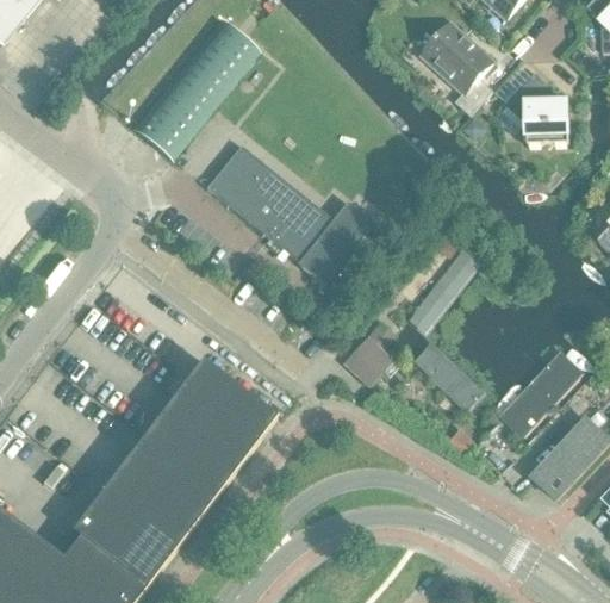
[(0,0),(0,44),(1,45),(37,0),(0,0)]
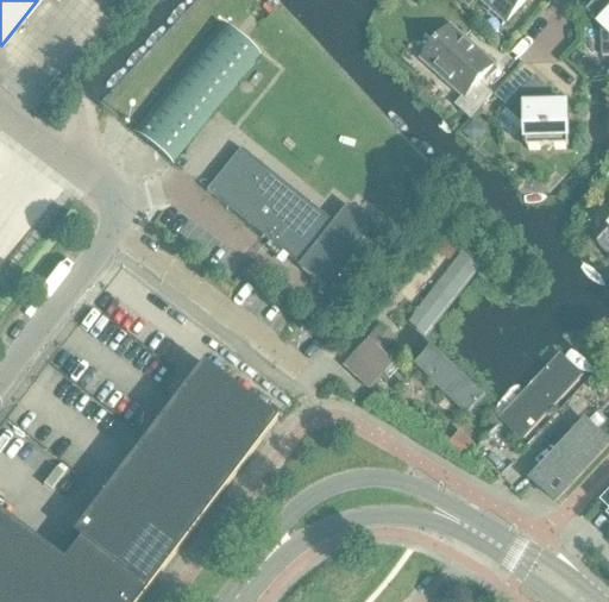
[(485,0),(504,18),(520,0),(485,0)]
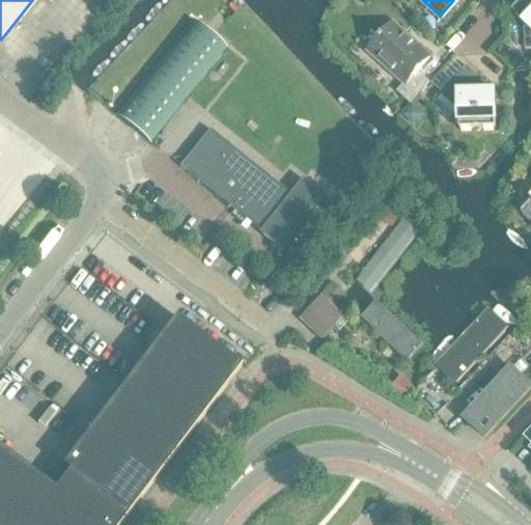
[(516,0),(510,7),(524,20),(525,46),(530,45),(530,0),(516,0)]
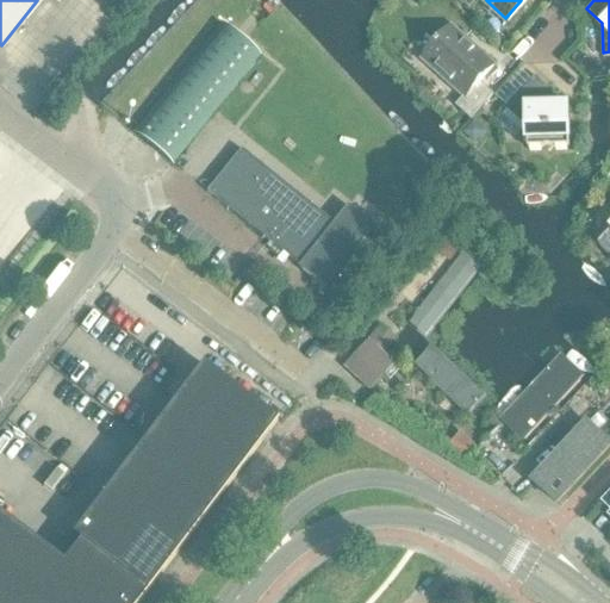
[(218,17),(131,126),(130,126),(172,160),(260,50),(218,17)]
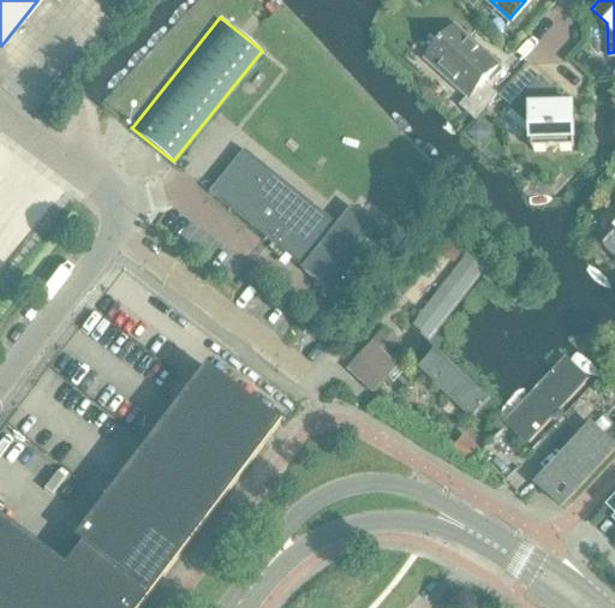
[(458,102),(473,115),(496,90),(482,77),(496,60),(454,23),(427,54),(467,91),(458,102)]
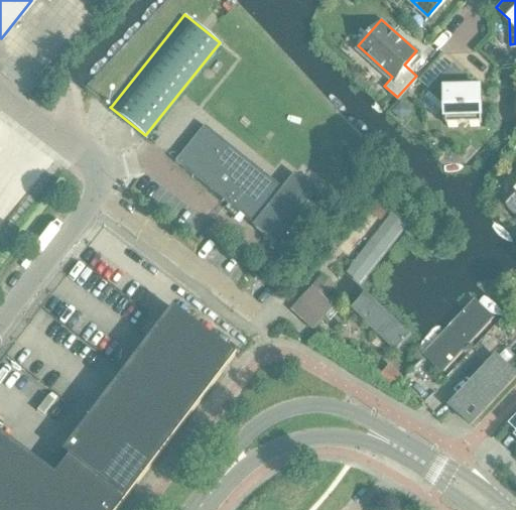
[(479,86),(453,60),(427,88),(445,104),(445,122),(481,121),(480,86),(479,86)]
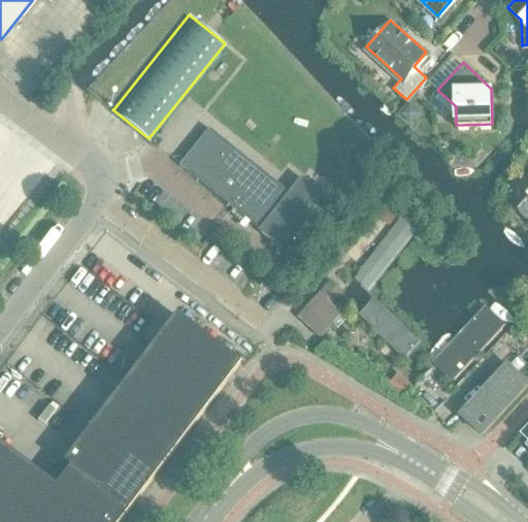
[(257,225),(256,226),(278,245),(322,193),(299,173),(287,189),(207,125),(177,161),(257,225)]
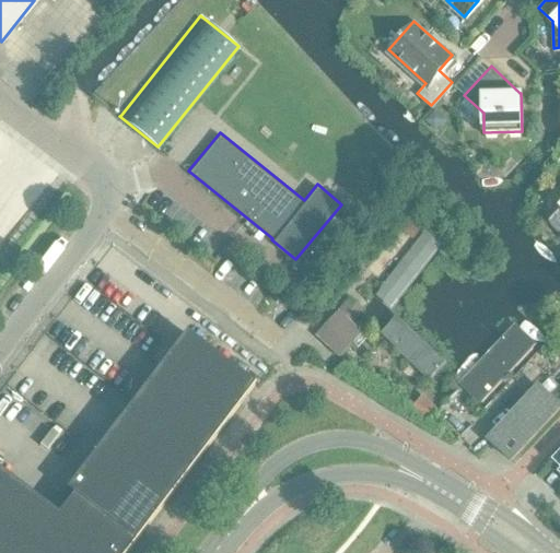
[(559,208),(549,221),(559,231),(559,208)]
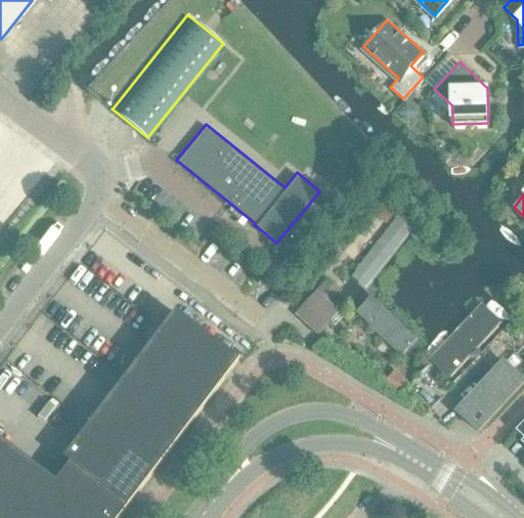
[(398,214),(352,272),(368,285),(415,227),(398,214)]
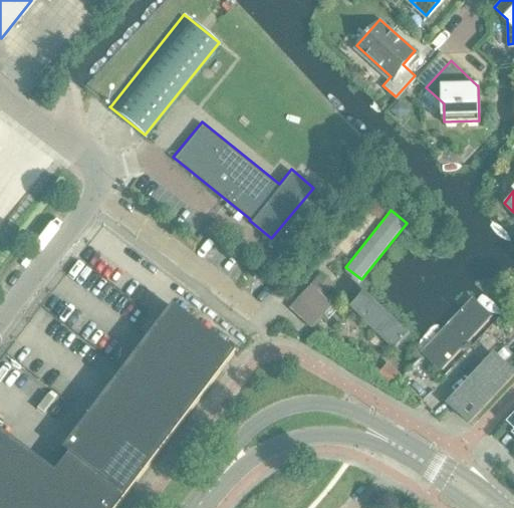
[(308,282),(304,287),(326,307),(330,303),(320,293),(331,280),(318,270),(308,282)]
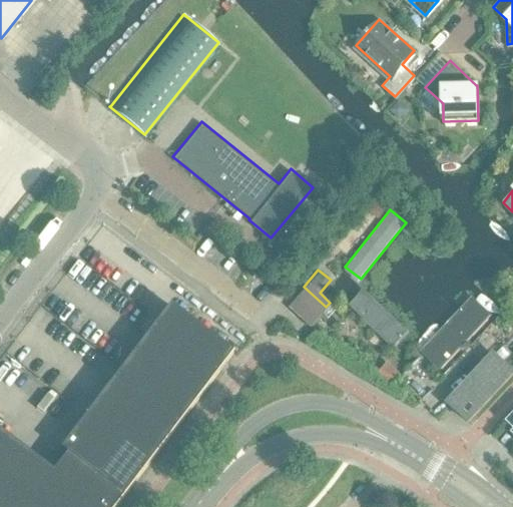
[(298,293),(288,304),(310,325),(326,307),(304,287),(298,293)]
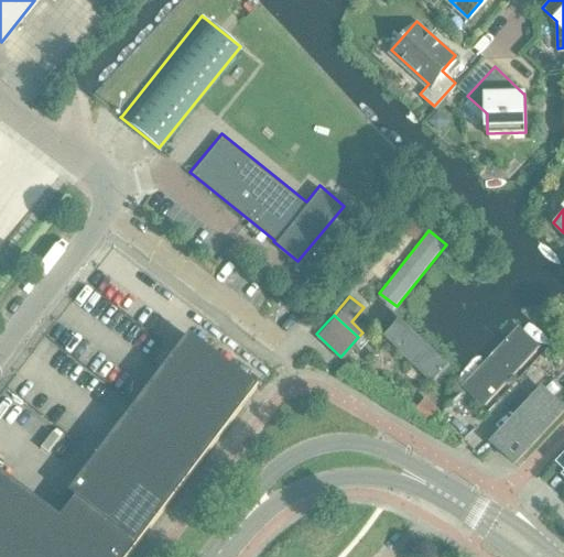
[(381,332),(432,381),(447,366),(397,317),(381,332)]
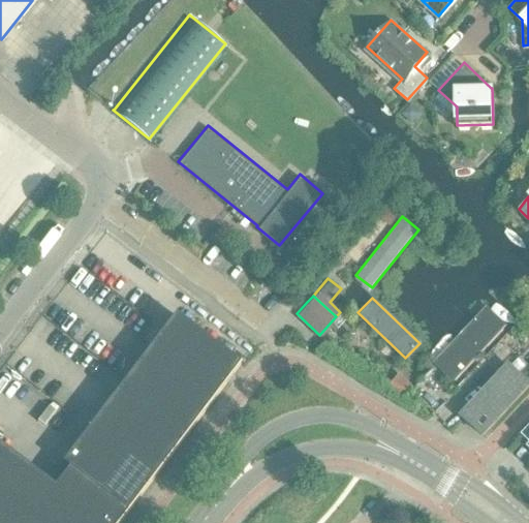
[(455,376),(505,325),(484,305),(434,358),(455,376)]
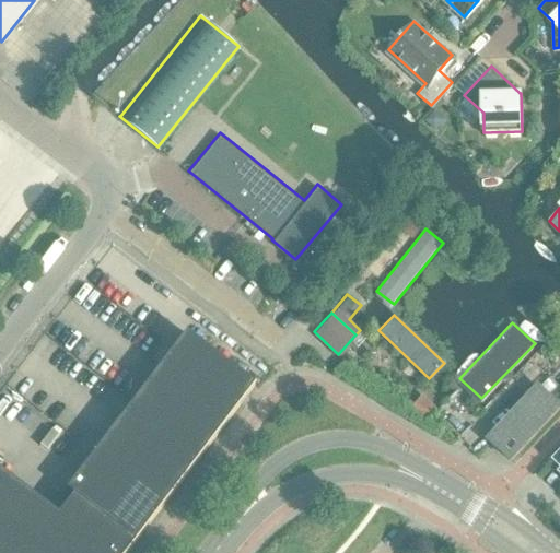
[(0,468),(0,552),(121,552),(253,381),(185,329),(63,486),(71,492),(56,510),(0,468)]
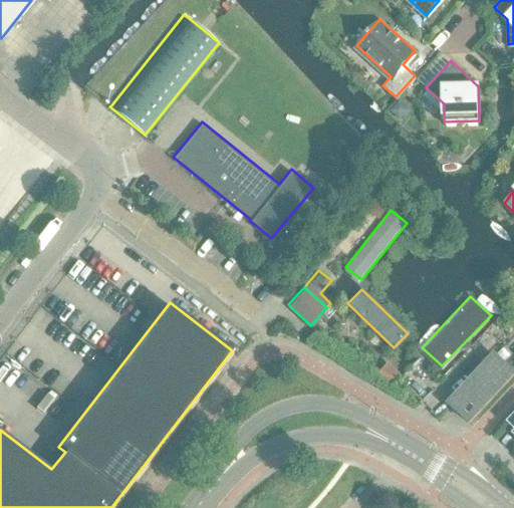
[(473,378),(491,396),(513,370),(495,353),(473,378)]
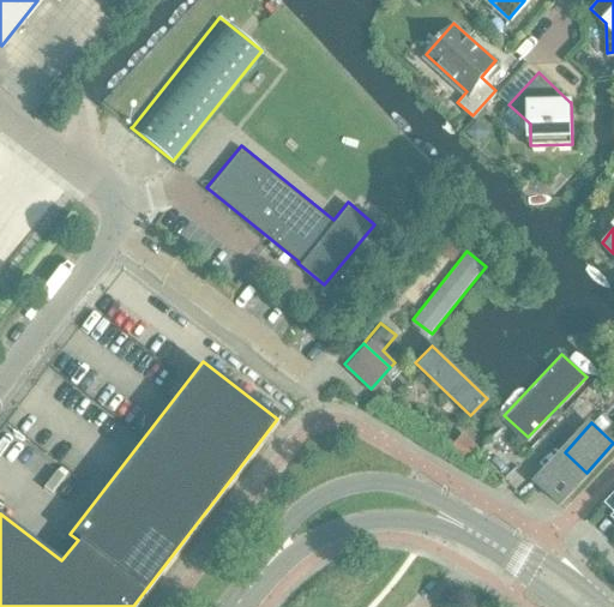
[(587,473),(565,452),(537,481),(559,502),(587,473)]
